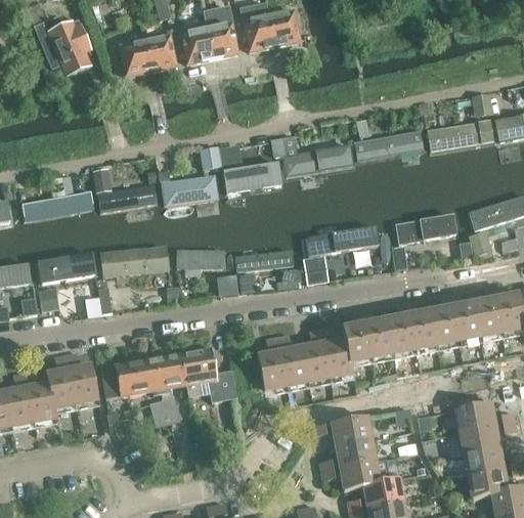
[(155,0),(160,18),(170,15),(166,0),(155,0)]
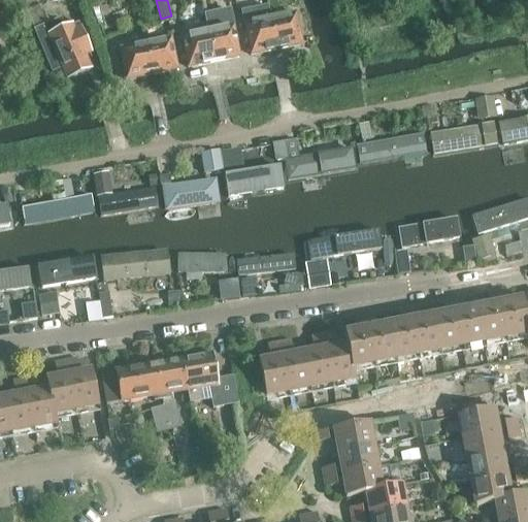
[(37,33),(48,28),(48,30),(48,31),(67,74),(91,65),(85,52),(91,49),(78,19),(65,24),(57,2),(29,13),(37,33)]
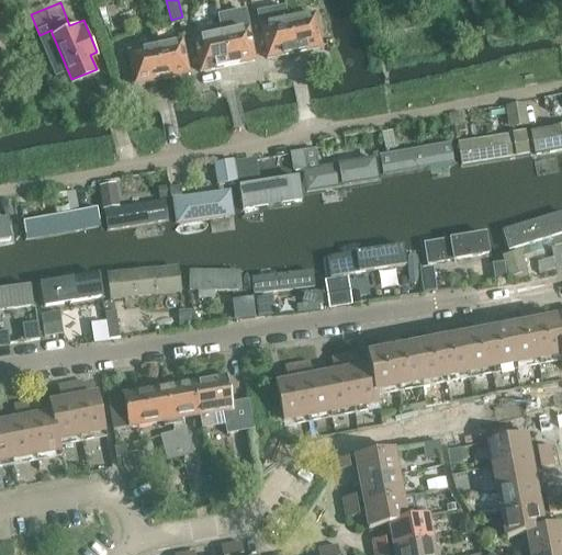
[(314,10),(288,15),(294,48),(321,43),(314,10)]
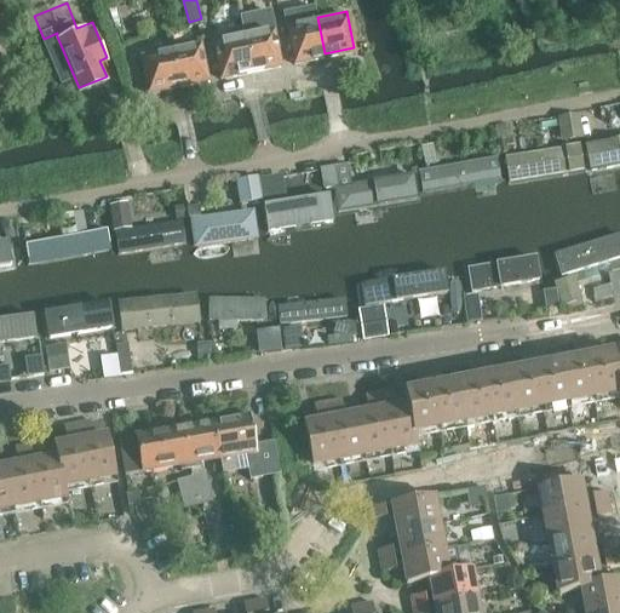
[(325,53),(317,17),(287,23),(294,59),(325,53)]
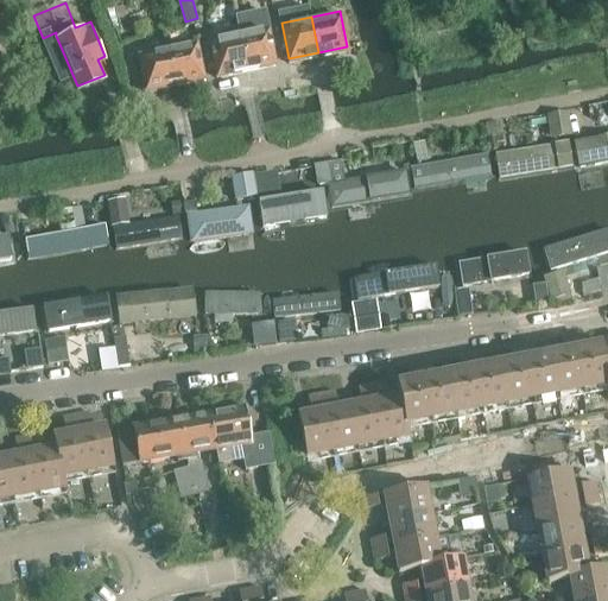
[(268,25),(239,31),(246,67),(276,61),(268,25)]
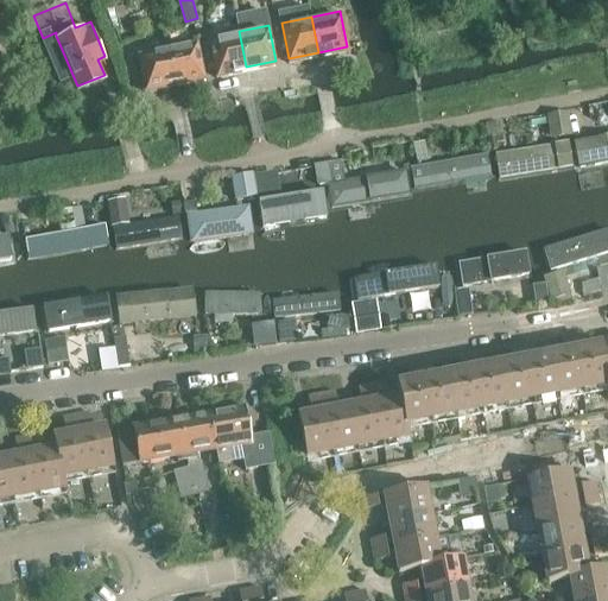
[(246,67),(239,31),(210,37),(217,73),(246,67)]
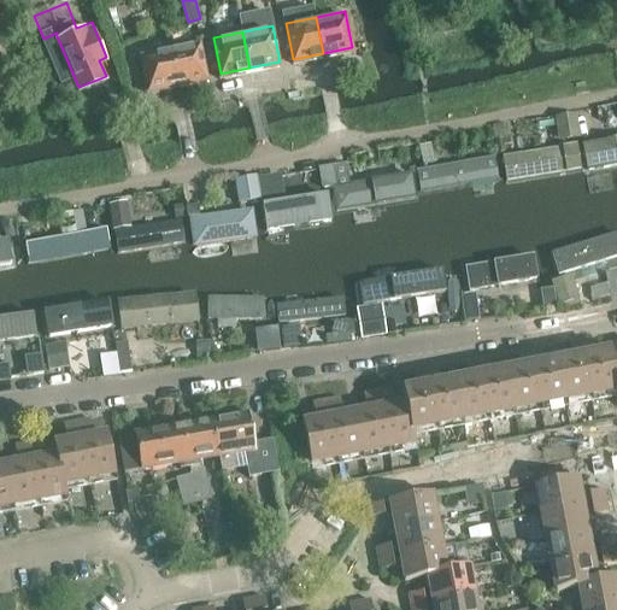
[(199,40),(170,46),(177,82),(206,76),(199,40)]
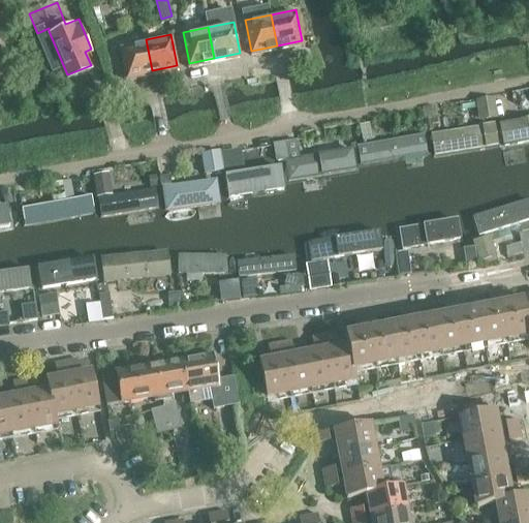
[(152,70),(146,39),(120,44),(126,75),(152,70)]
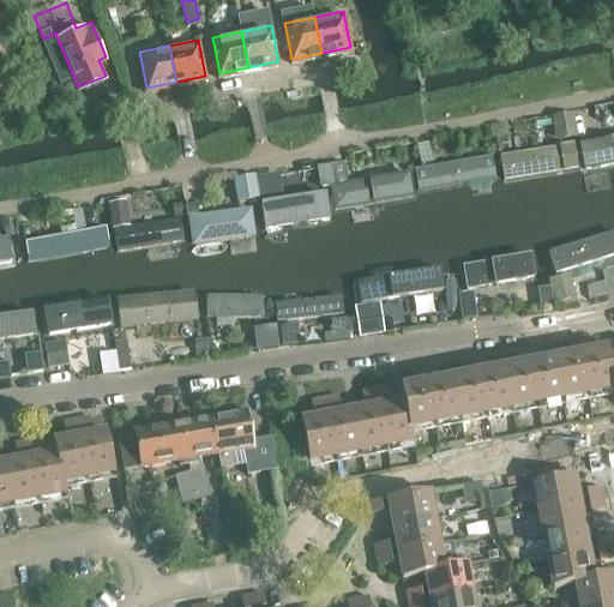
[(571,108),(554,110),(558,132),(575,128),(571,108)]
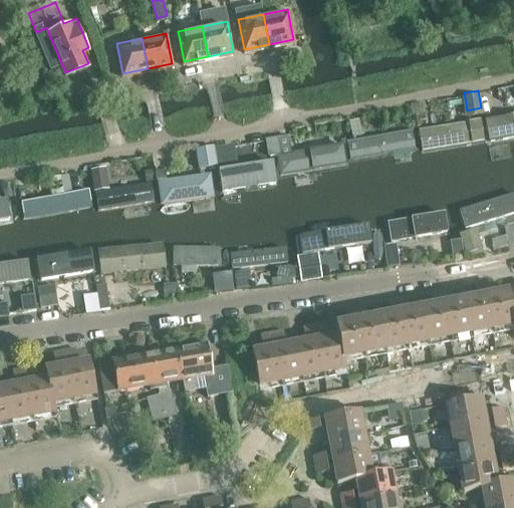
[(513,110),(485,116),(489,139),(513,135),(513,110)]
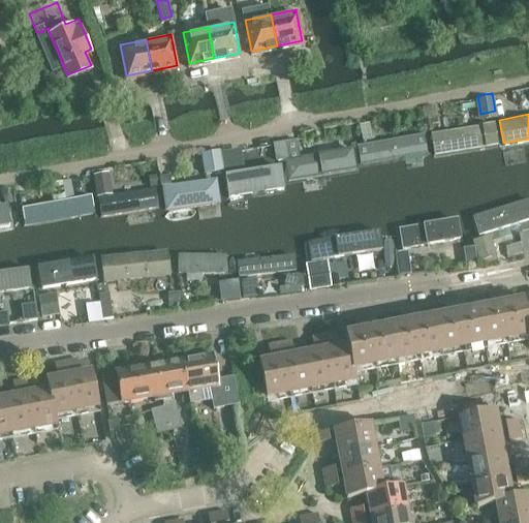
[(360,119),(362,135),(363,140),(372,137),(368,118),(360,119)]
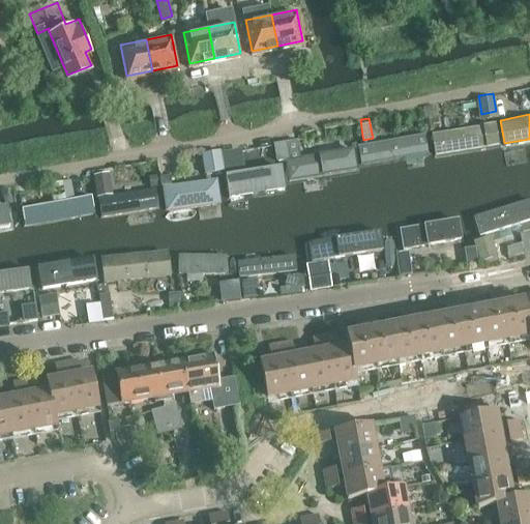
[(497,120),(430,131),(434,153),(500,143),(497,120)]
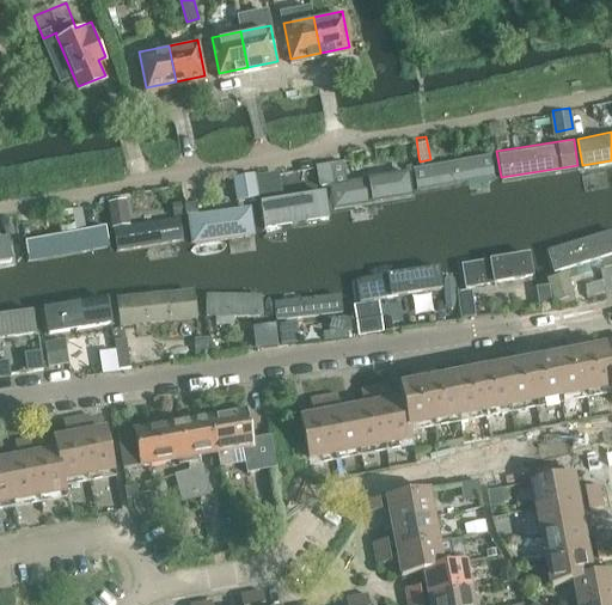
[(491,151),(412,165),(417,189),(496,176),(491,151)]
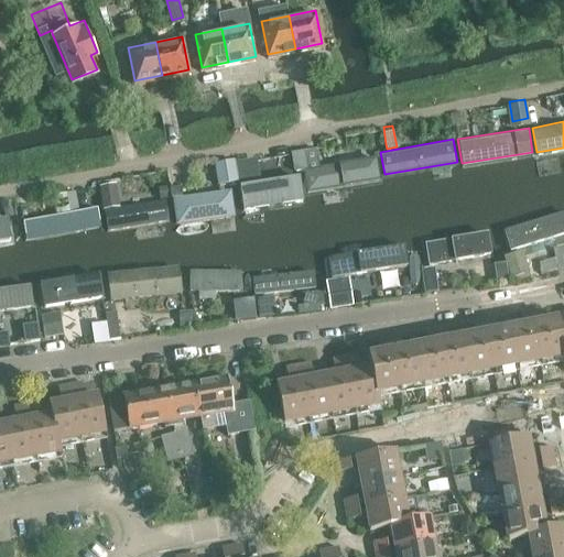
[(316,143),(305,145),(307,164),(308,164),(307,159),(318,157),(316,143)]
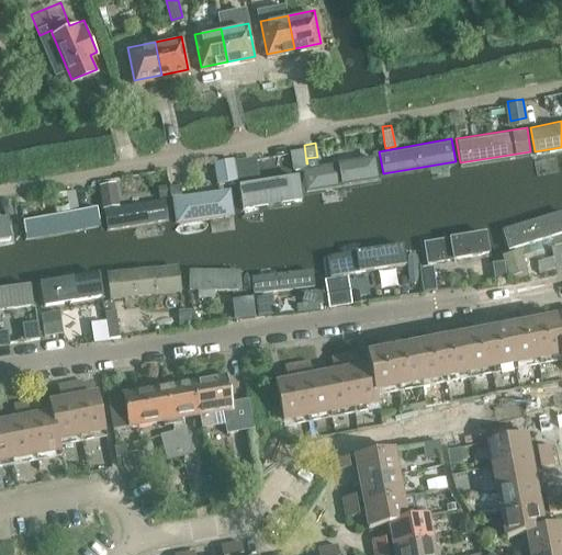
[(306,163),(303,145),(292,146),(293,156),(294,165),(306,163)]
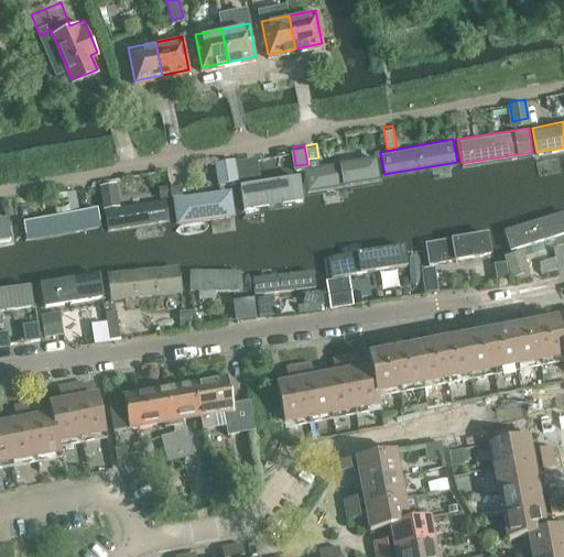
[(234,155),(215,159),(218,181),(237,177),(234,155)]
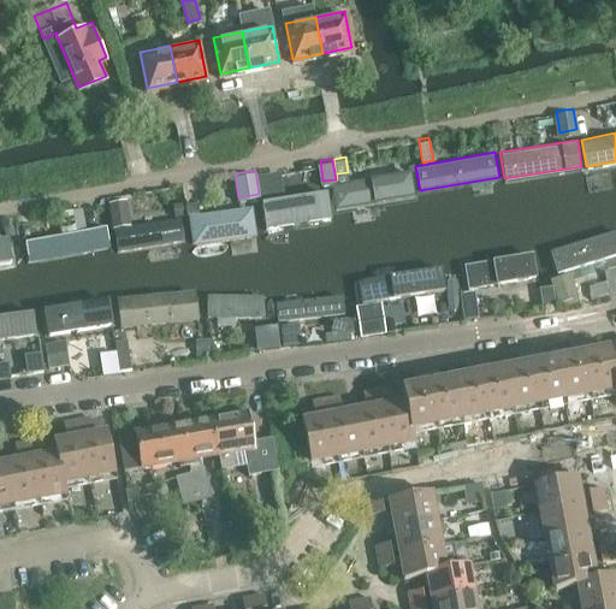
[(413,170),(332,183),(336,208),(416,195),(413,170)]
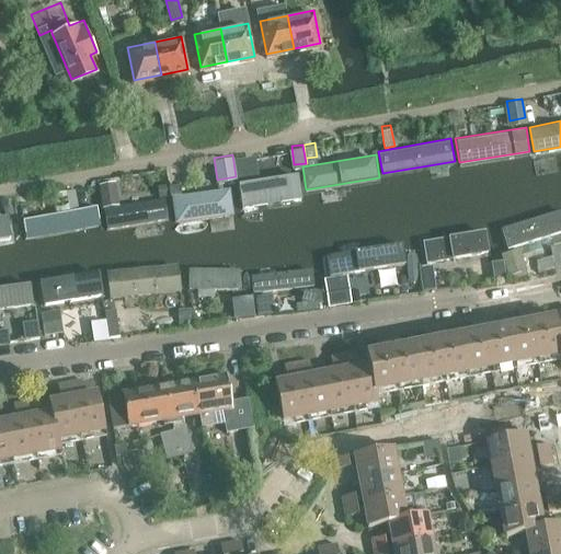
[(293,174),(236,184),(239,200),(296,191),(293,174)]
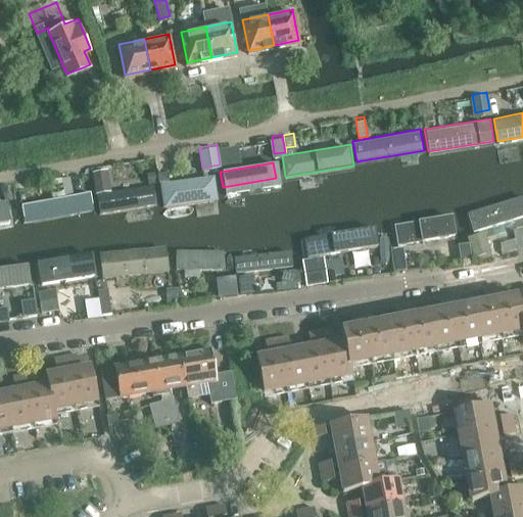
[(103,166),(93,168),(96,187),(109,185),(108,178),(105,178),(103,166)]
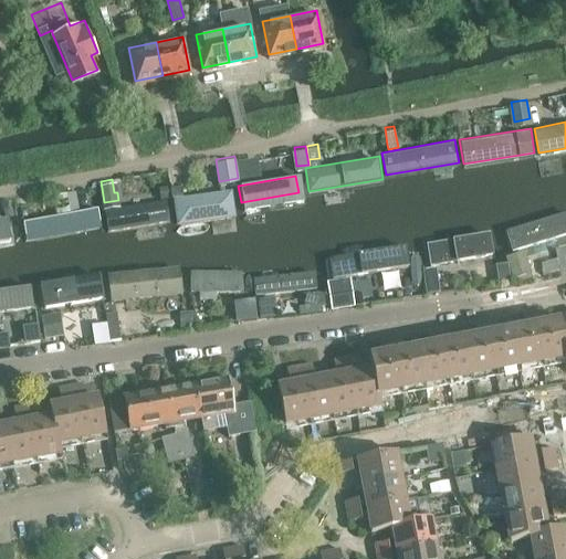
[(66,188),(70,206),(79,204),(75,186),(66,188)]
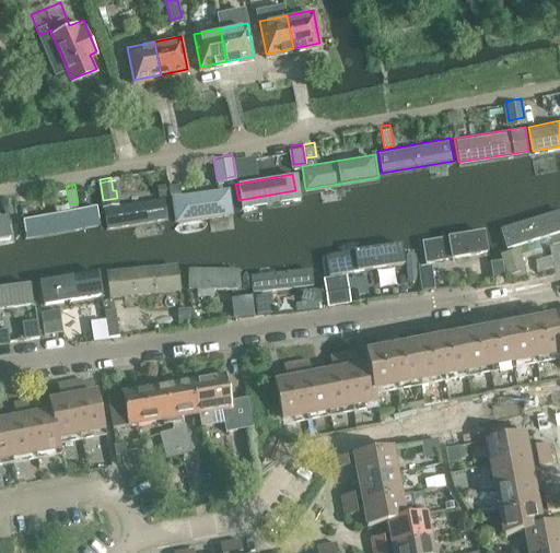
[(230,186),(171,195),(175,221),(233,212),(230,186)]
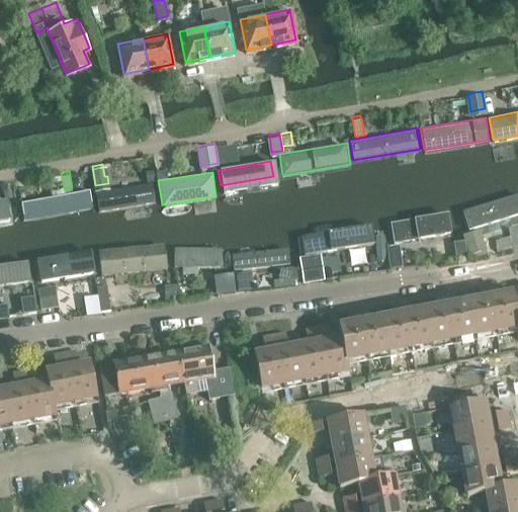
[(98,209),(156,200),(152,178),(94,187),(98,209)]
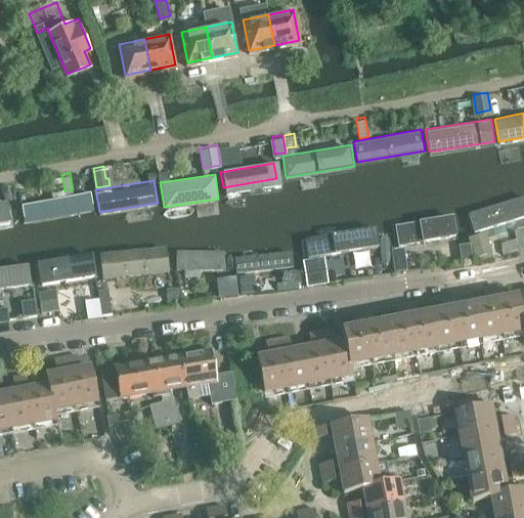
[(91,189),(20,203),(24,220),(94,208),(91,189)]
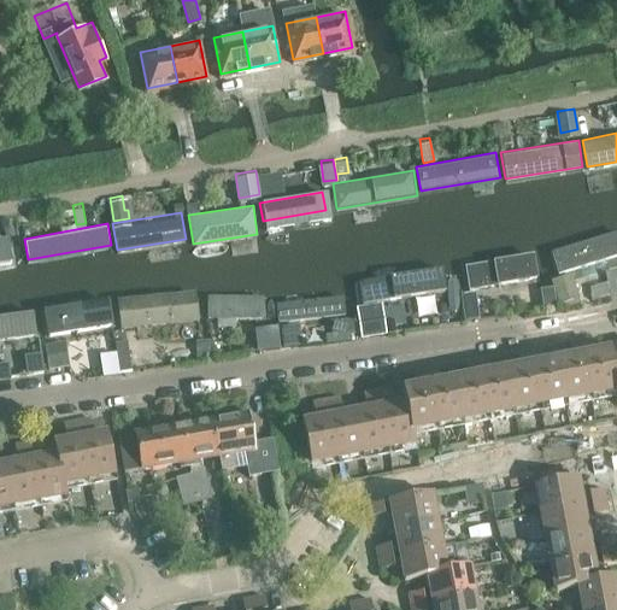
[(616,228),(550,248),(557,271),(616,253),(616,228)]
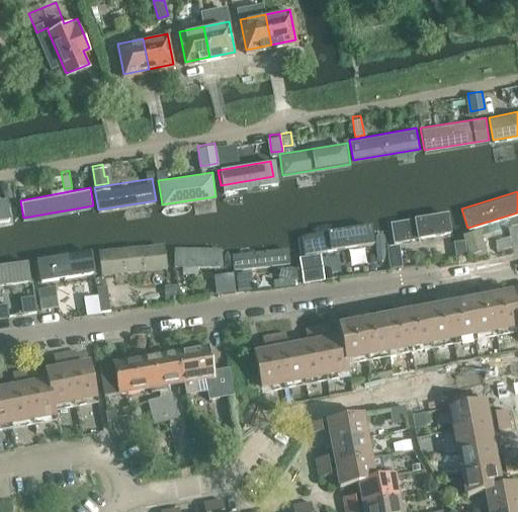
[(8,198),(0,199),(0,225),(12,223),(8,198)]
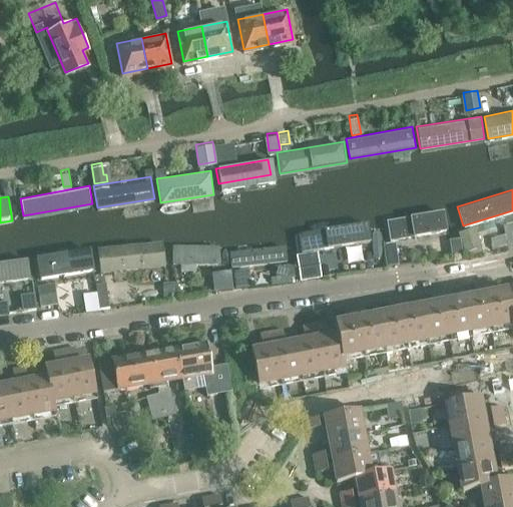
[(445,208),(386,218),(389,238),(448,228),(445,208)]
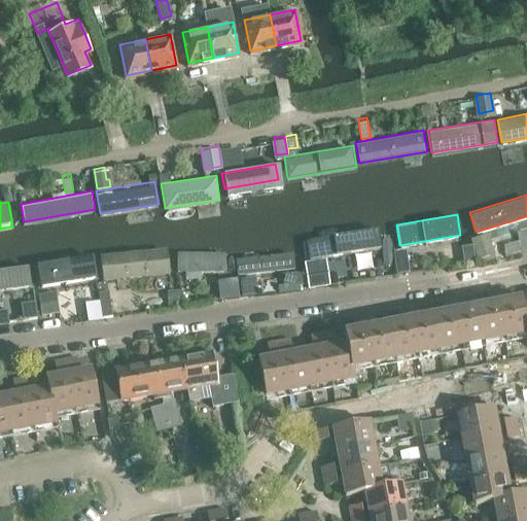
[(388,230),(301,240),(303,257),(390,247),(388,230)]
